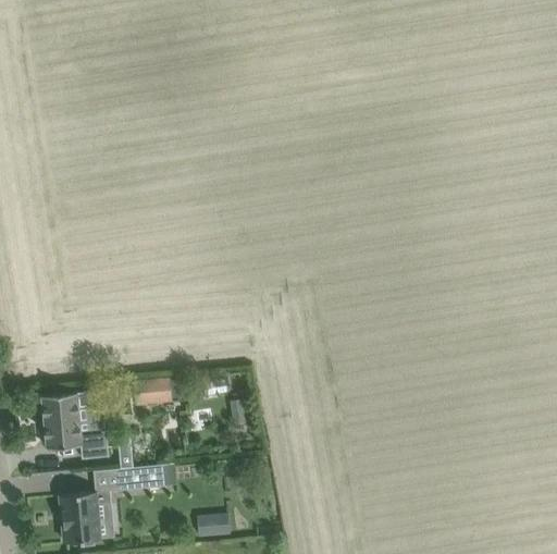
[(147,381),(148,404),(172,402),(170,381),(170,380),(147,381)]
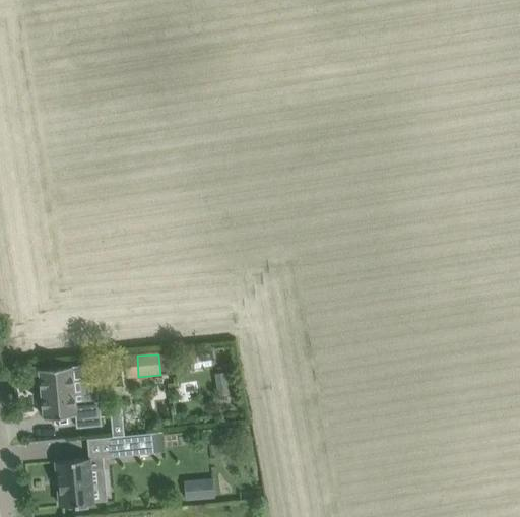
[(85,403),(81,367),(39,371),(44,419),(75,416),(76,429),(102,427),(100,402),(85,403)]
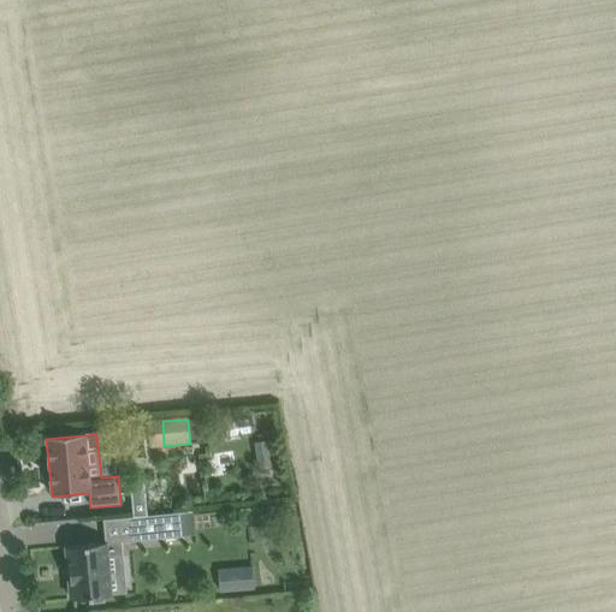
[(132,516),(132,518),(147,517),(144,483),(130,485),(131,504),(132,516)]
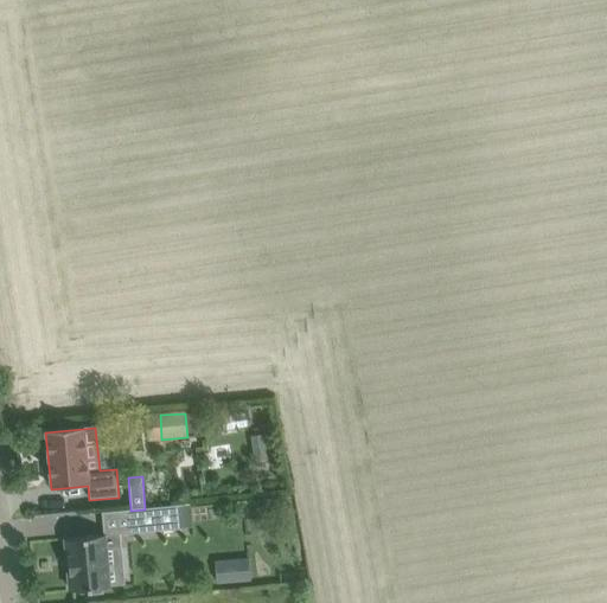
[(131,511),(128,512),(131,534),(179,530),(177,507),(145,510),(131,511)]
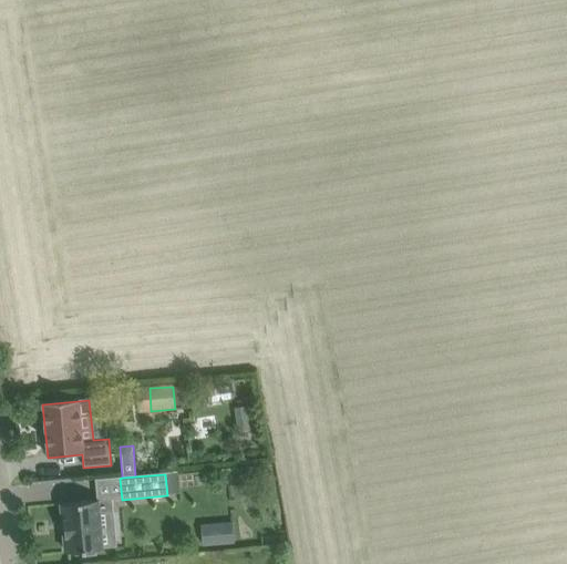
[(113,500),(62,505),(66,553),(82,552),(83,557),(96,555),(95,551),(102,550),(99,514),(114,513),(113,500)]
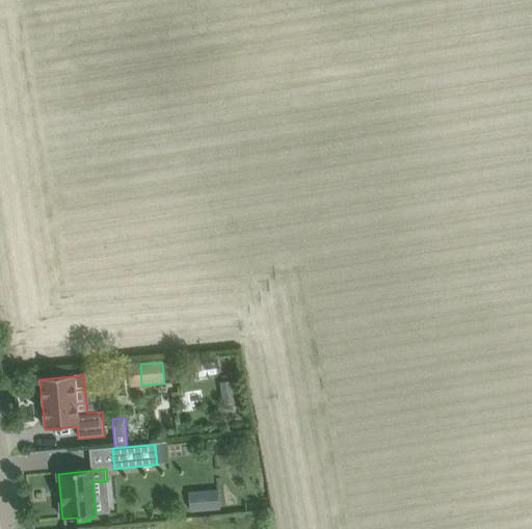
[(216,510),(215,492),(183,493),(184,511),(216,510)]
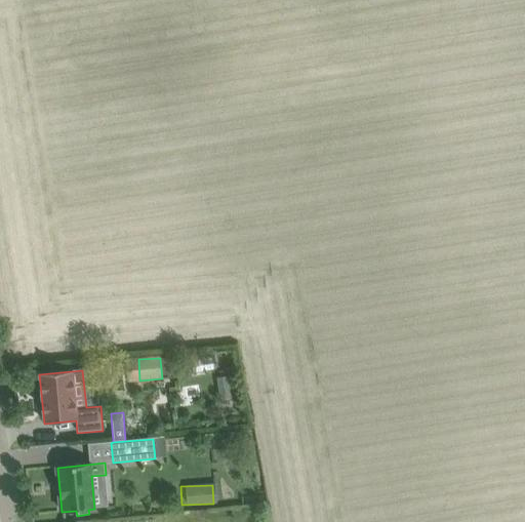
All buildings are outlined.
